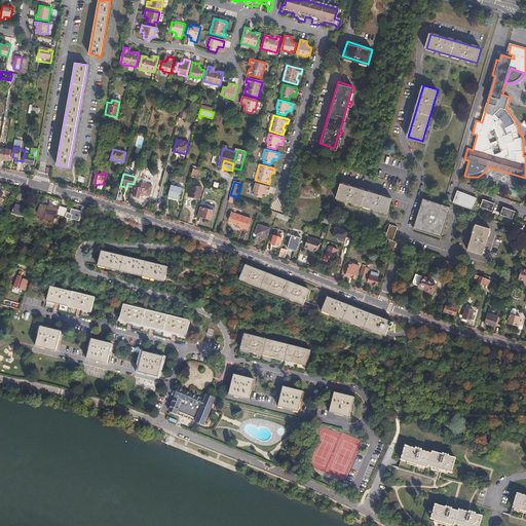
[(268,193),(269,187),(256,183),(253,192),(255,192),(254,195),(261,197),(262,194),(263,194),(264,192),(268,193)]
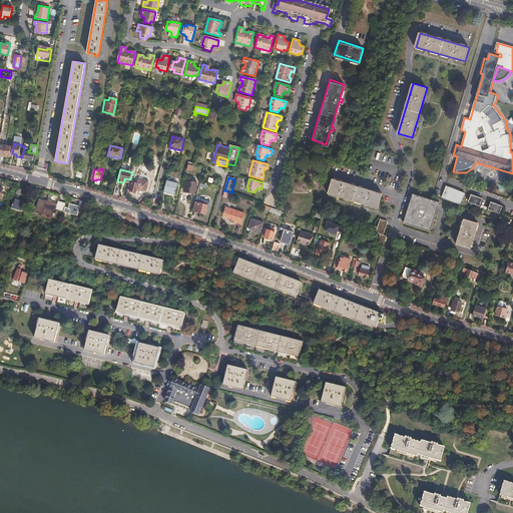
[(383,193),(332,178),(328,192),(379,207),(383,193)]
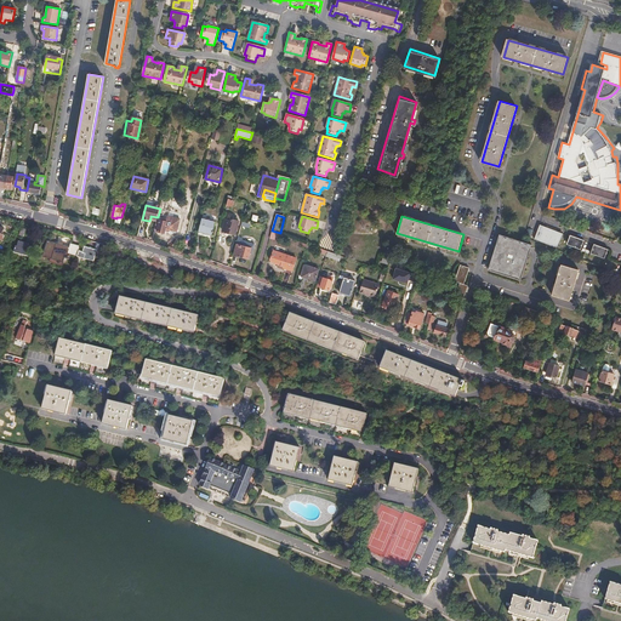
[(203,217),(198,234),(211,238),(216,222),(203,217)]
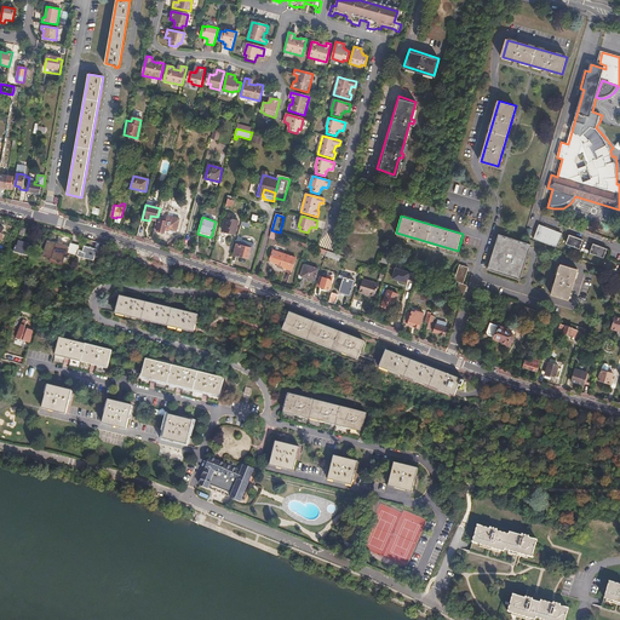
[(156,219),(154,230),(165,233),(166,228),(176,230),(177,224),(156,219)]
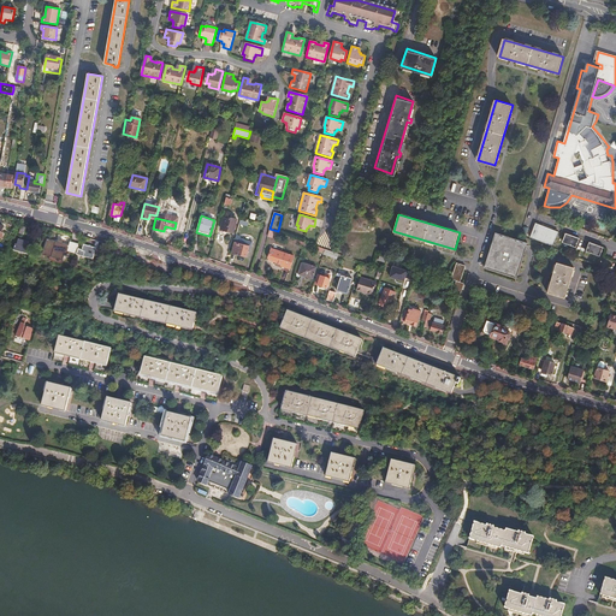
[(224,218),(221,230),(234,232),(237,219),(230,218),(229,219),(224,218)]
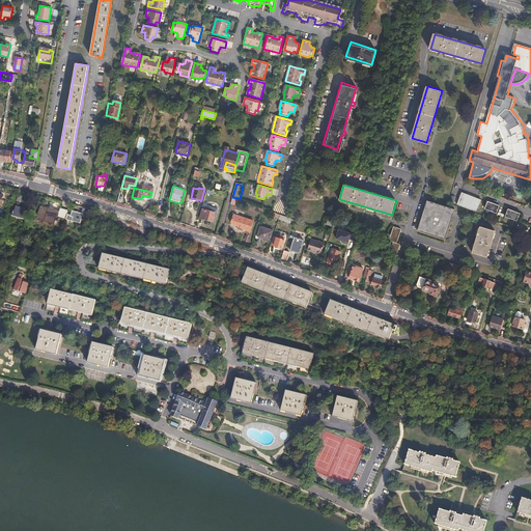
[(477,213),(481,200),(462,193),(457,205),(477,213)]
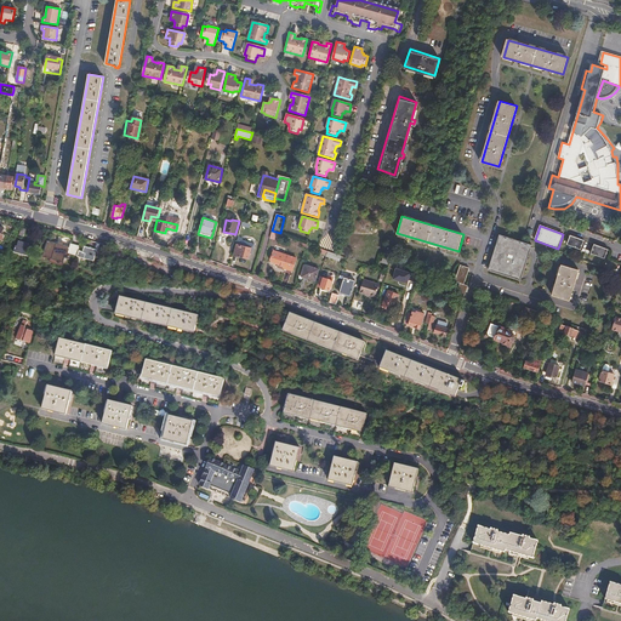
[(533,246),(501,234),(489,269),(520,280),(533,246)]
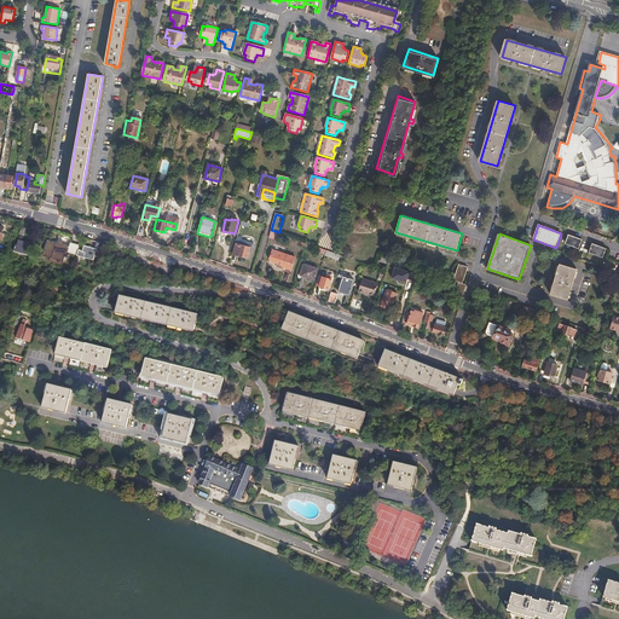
[(580,242),(567,236),(566,242),(567,242),(566,247),(577,252),(578,249),(580,242)]
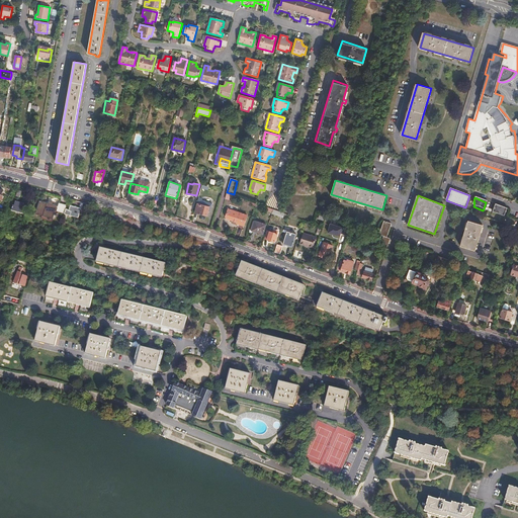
[(246,204),(256,208),(258,203),(248,199),(246,204)]
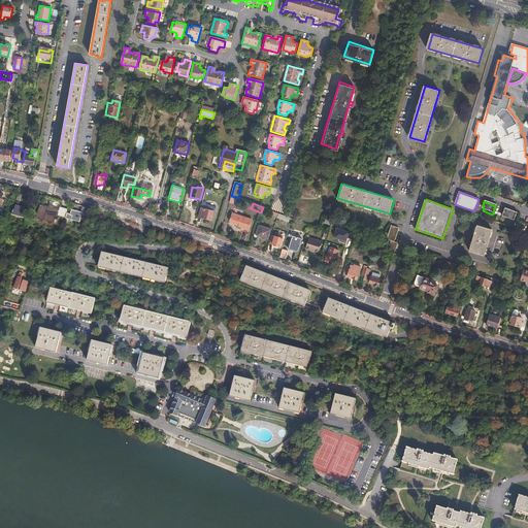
[(205,207),(201,206),(198,217),(211,220),(211,218),(213,219),(217,207),(205,204),(205,207)]
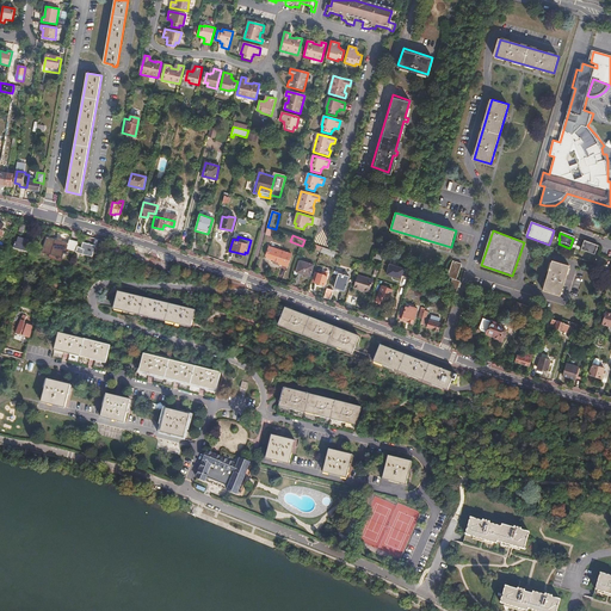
[(16,242),(14,250),(29,253),(31,242),(28,242),(28,240),(18,238),(17,244),(16,242)]
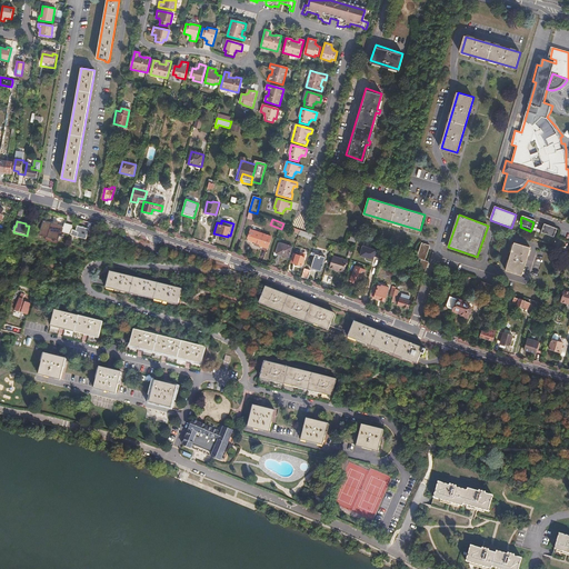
[(40,235),(59,239),(62,227),(43,221),(40,235)]
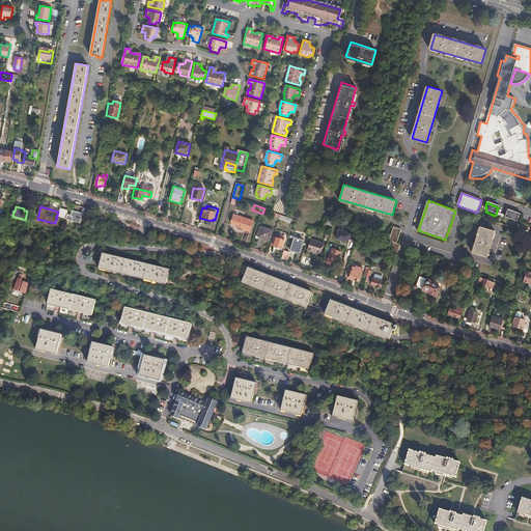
[(498,207),(496,214),(498,214),(503,216),(505,217),(507,211),(498,207)]
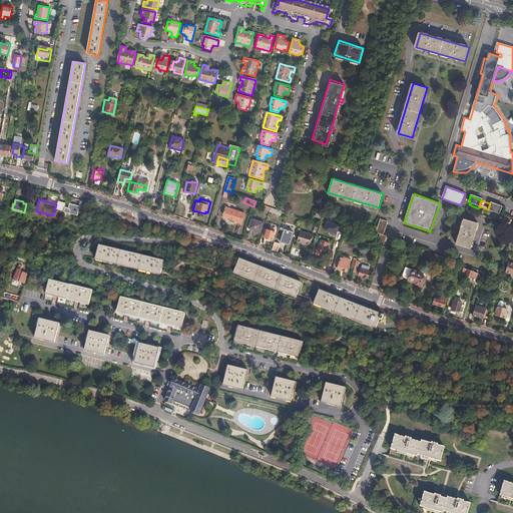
[(56,209),(64,211),(66,203),(58,201),(56,209)]
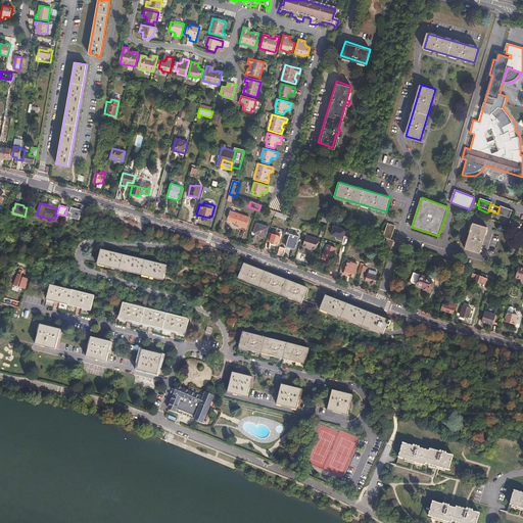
[(258,210),(257,215),(268,218),(271,209),(260,205),(258,210)]
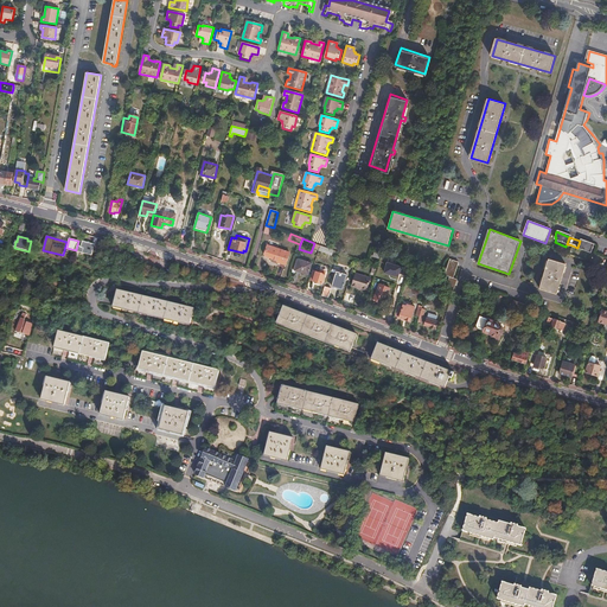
[(592,250),(593,246),(580,241),(577,248),(576,250),(588,254),(589,250),(592,250)]
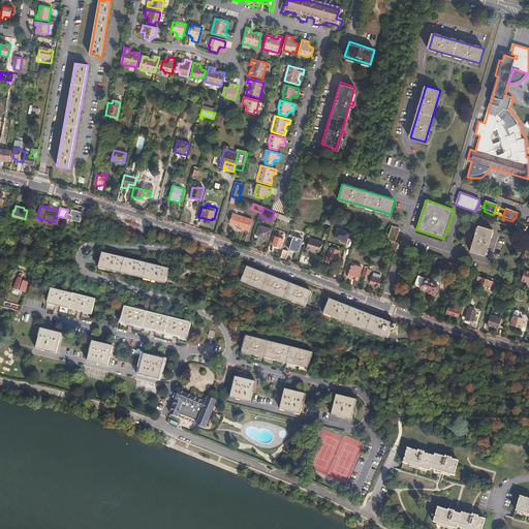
[(69,220),(80,222),(83,213),(72,211),(69,220)]
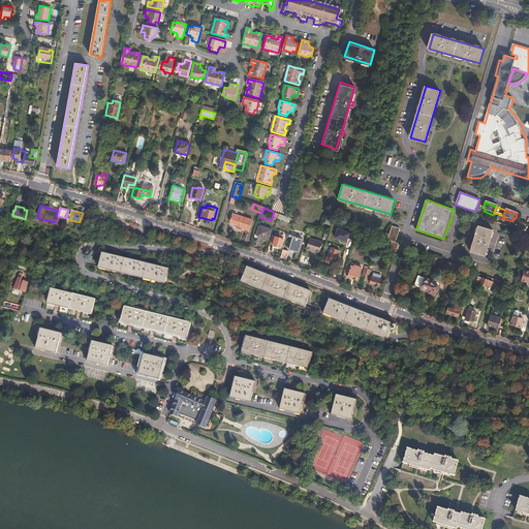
[(256,221),(232,214),(229,223),(243,227),(243,228),(249,230),(249,229),(253,230),(256,221)]
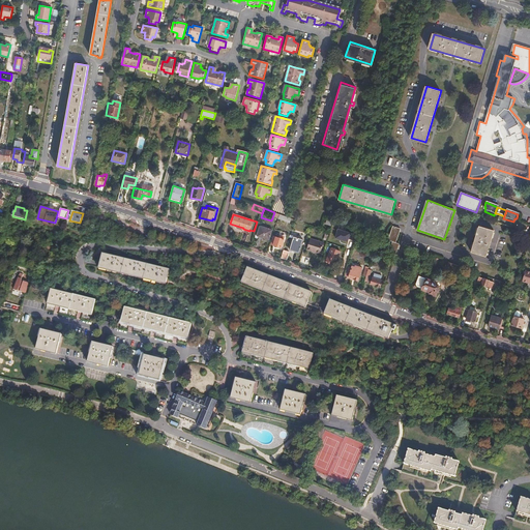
[(290,224),(291,218),(287,216),(280,214),(278,218),(290,224)]
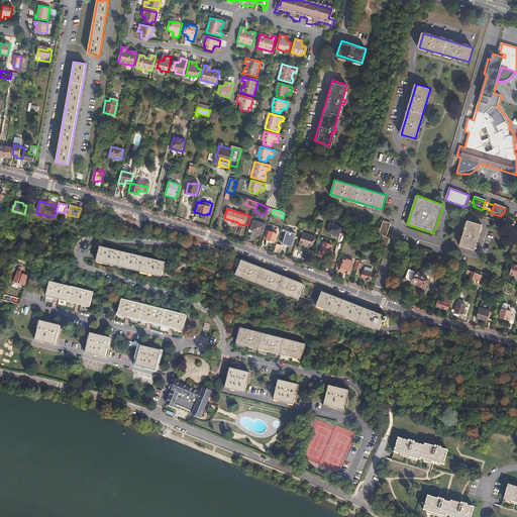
[(482,223),(468,219),(459,245),(474,249),(482,223)]
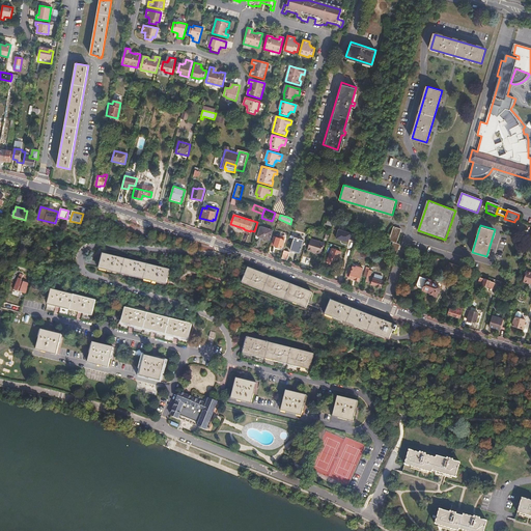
[(273,230),(261,227),(258,236),(270,240),(273,230)]
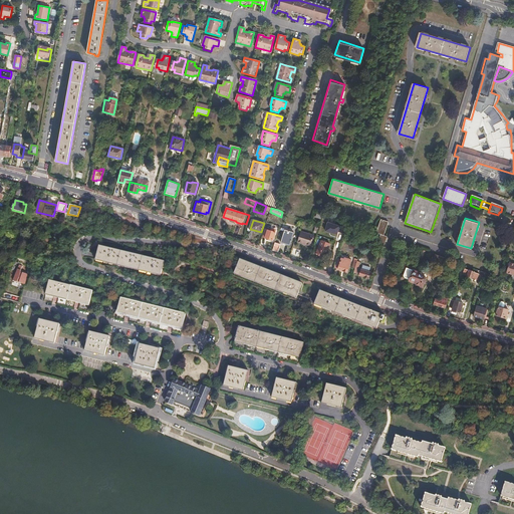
[(380,234),(384,235),(389,222),(381,220),(376,233),(380,234)]
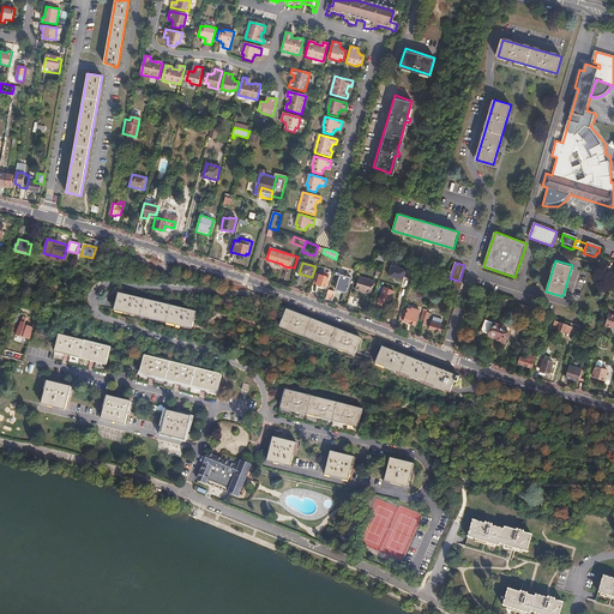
[(390,275),(405,281),(409,269),(393,264),(390,275)]
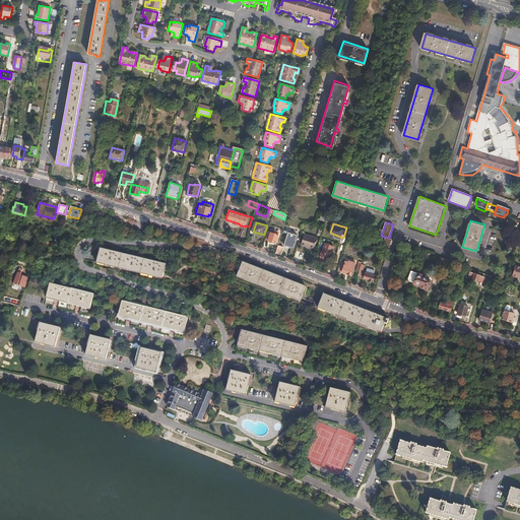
[(267,232),(265,240),(276,243),(278,235),(267,232)]
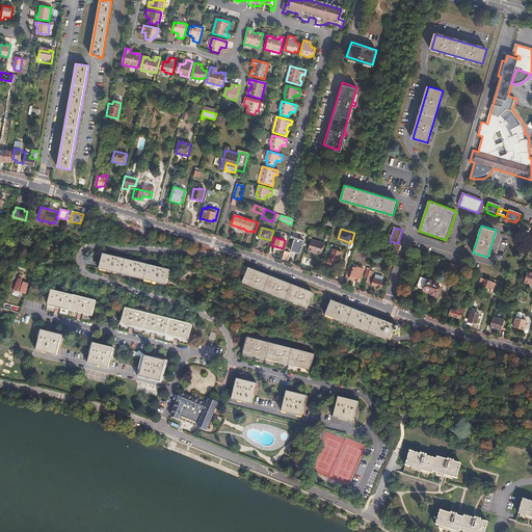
[(303,240),(294,238),(290,250),(299,254),(303,240)]
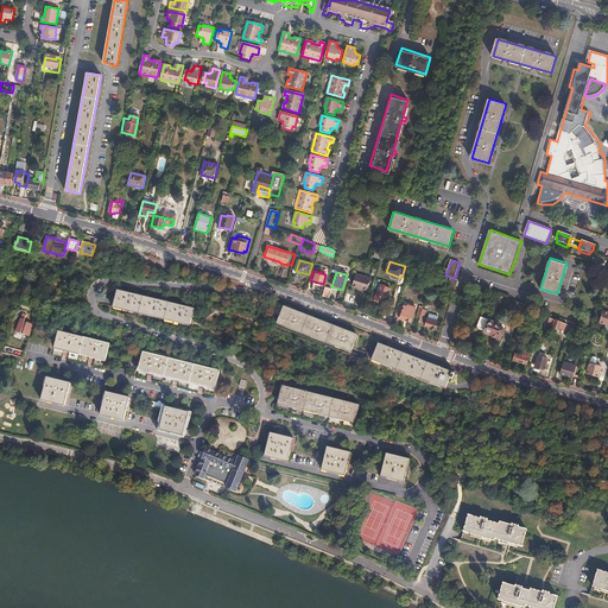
[(372,279),(355,274),(352,287),(367,292),(372,279)]
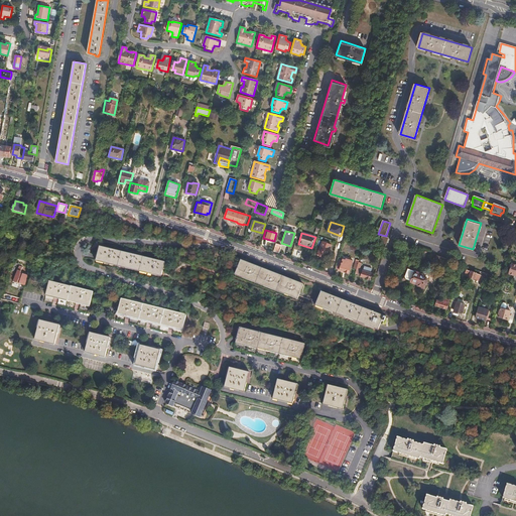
[(384,249),(389,237),(386,236),(382,235),(377,246),(384,249)]
